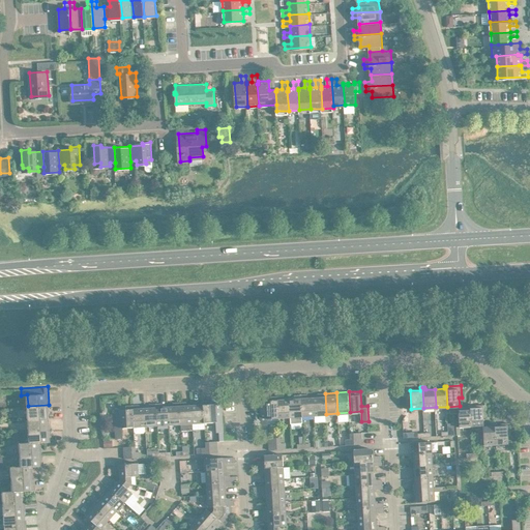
[(314,393),(301,394),(302,415),(315,414),(314,393)]
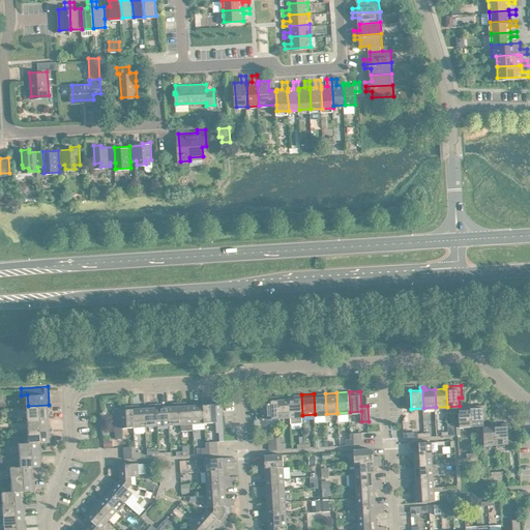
[(325,393),(314,393),(315,414),(326,414),(325,393)]
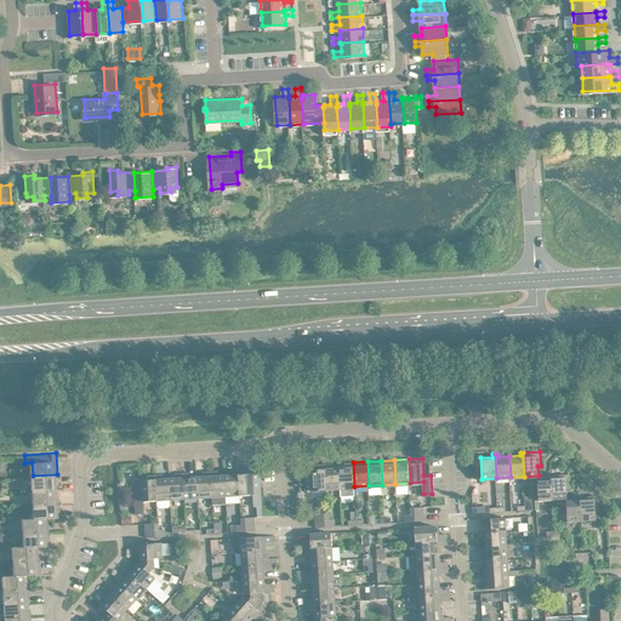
[(340,463),(341,488),(341,495),(355,494),(354,486),(353,462),(340,463)]
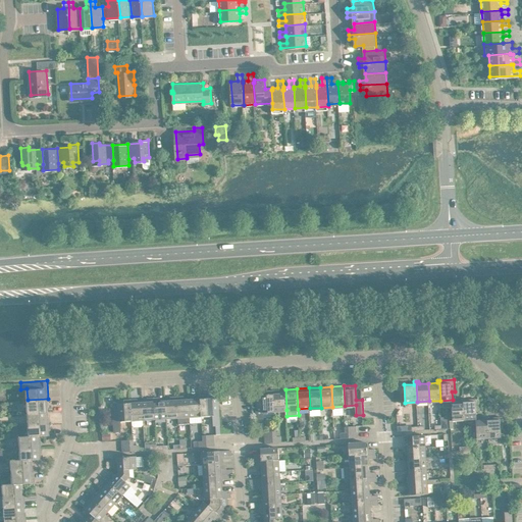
[(285,389),(273,390),(275,410),(286,410),(285,389)]
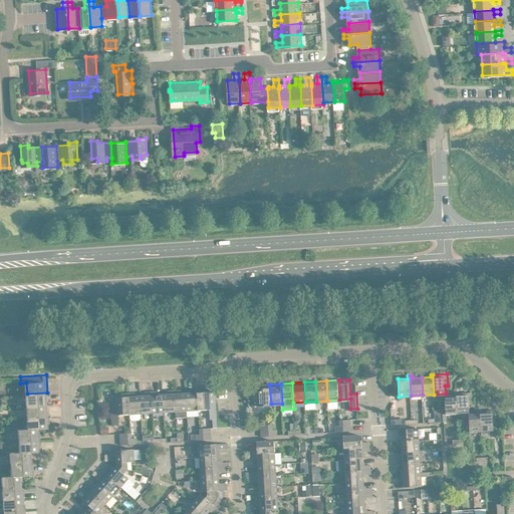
[(271,404),(269,384),(258,384),(258,400),(253,400),(254,415),(260,415),(260,405),(271,404)]
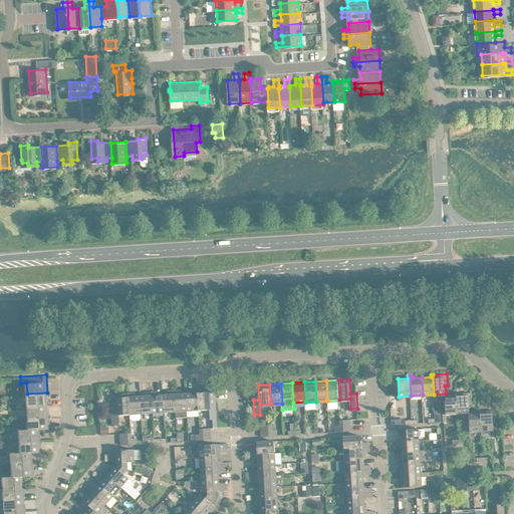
[(210,388),(198,389),(199,409),(210,408),(211,418),(217,418),(216,402),(211,402),(210,388)]
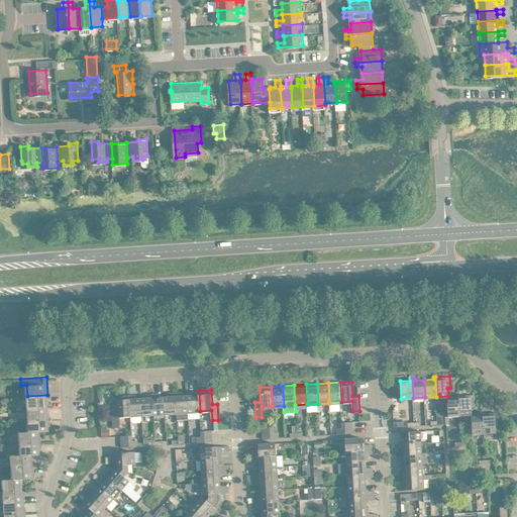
[(199,391),(188,392),(189,412),(200,411),(199,391)]
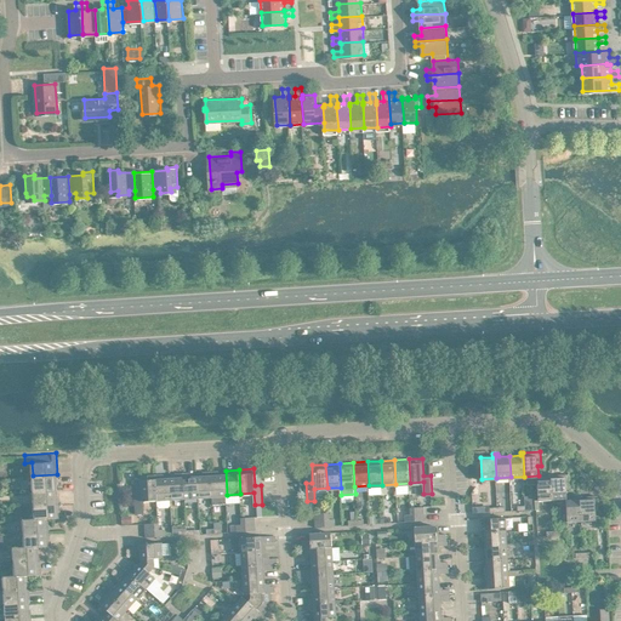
[(211,471),(198,472),(199,496),(212,495),(211,471)]
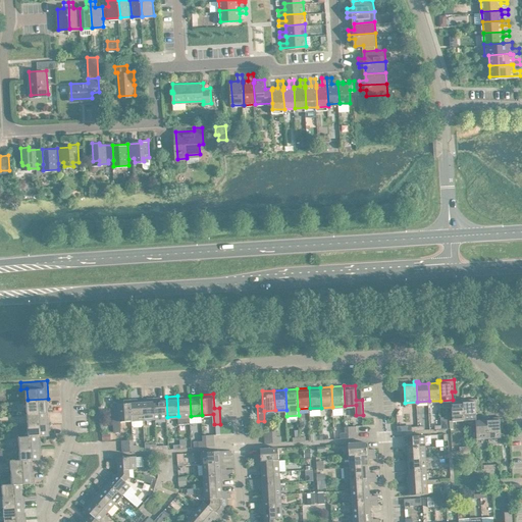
[(177,396),(178,416),(179,422),(191,422),(191,416),(190,396),(177,396)]
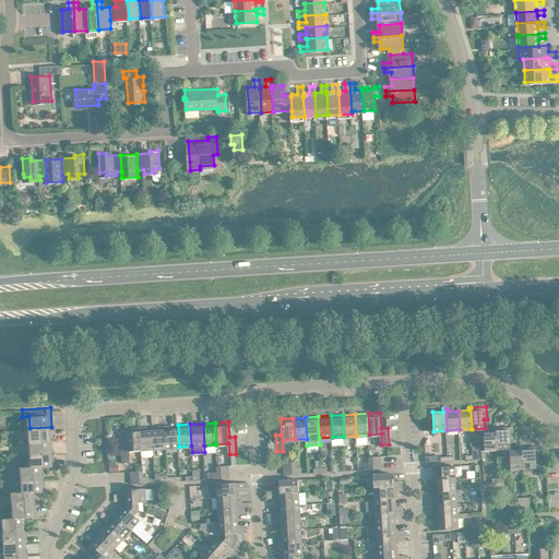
[(178,425),(165,426),(167,448),(179,447),(178,425)]
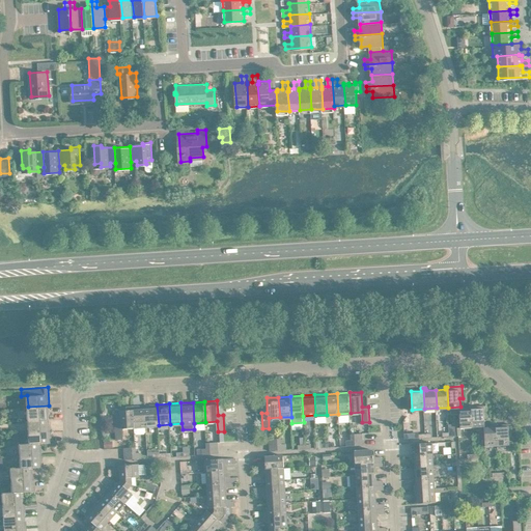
[(486,403),(472,404),(473,425),(485,424),(484,416),(487,416),(486,403)]
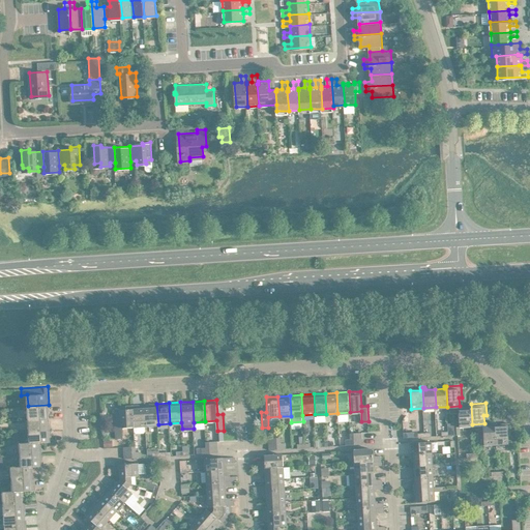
[(145,404),(134,405),(135,425),(146,424),(145,404)]
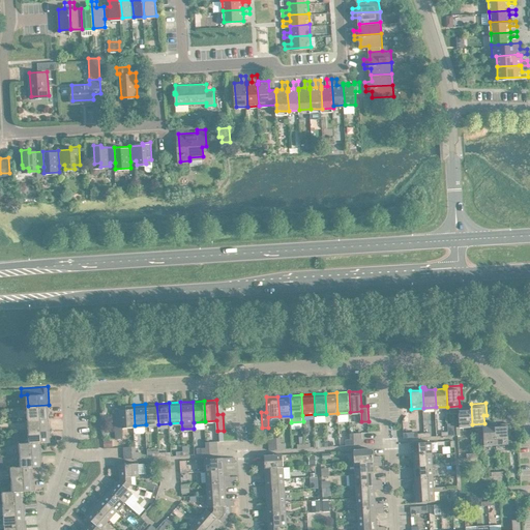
[(156,404),(145,404),(146,424),(158,424),(156,404)]
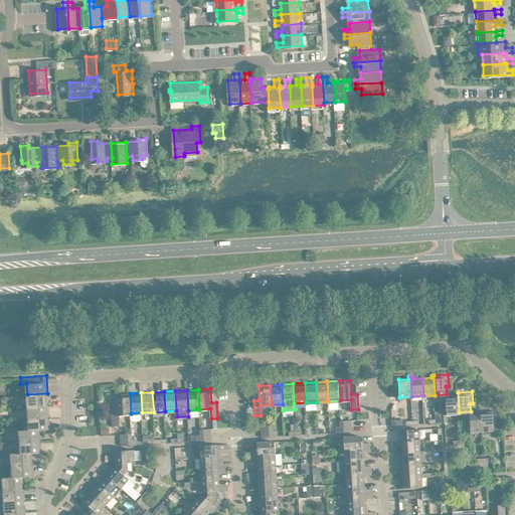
[(459,412),(458,392),(455,392),(456,395),(446,396),(447,413),(459,412)]
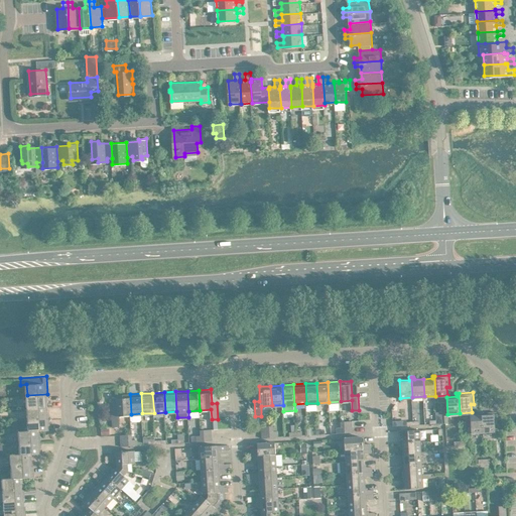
[(27,395),(28,406),(47,405),(47,394),(27,395)]
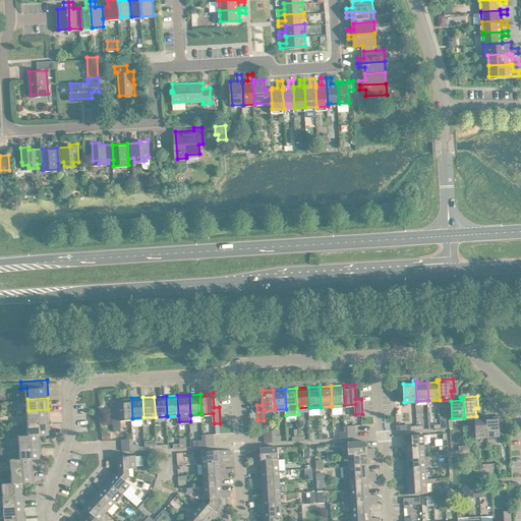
[(132,418),(131,398),(119,399),(119,401),(113,401),(115,429),(121,429),(121,419),(132,418)]
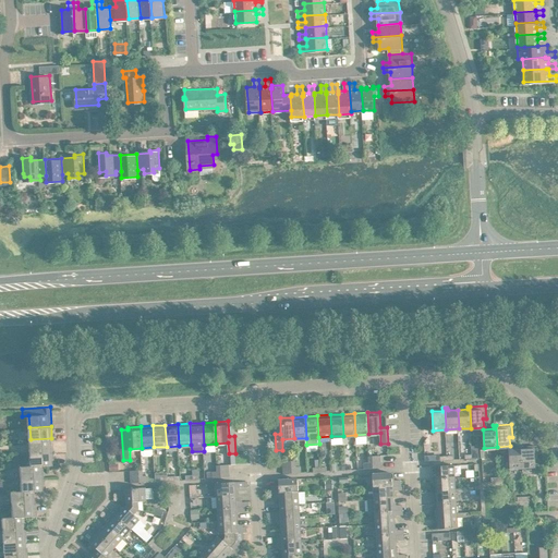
[(31,439),(31,452),(52,451),(51,438),(31,439)]
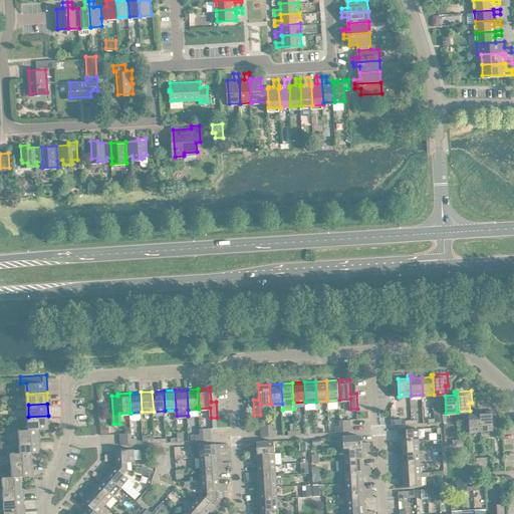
[(495,409),(481,410),(482,430),(494,429),(493,421),(496,421),(495,409)]
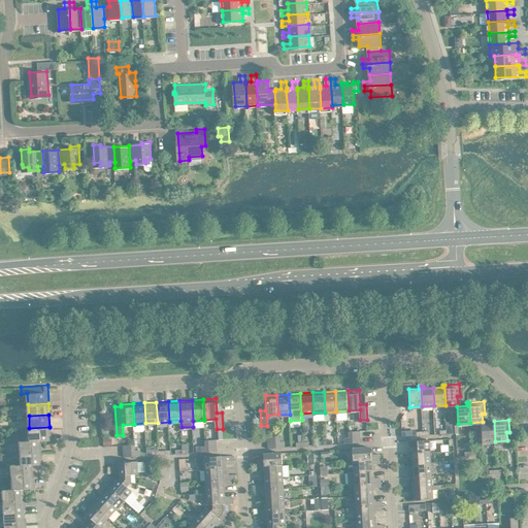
[(495,441),(494,421),(492,421),(492,424),(482,424),(483,442),(495,441)]
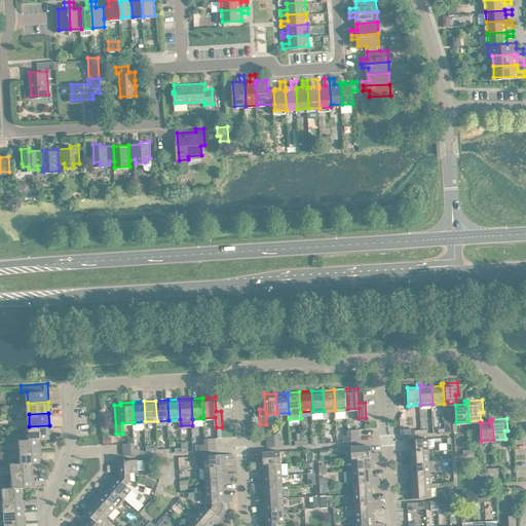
[(29,426),(30,438),(40,438),(50,438),(49,425),(29,426)]
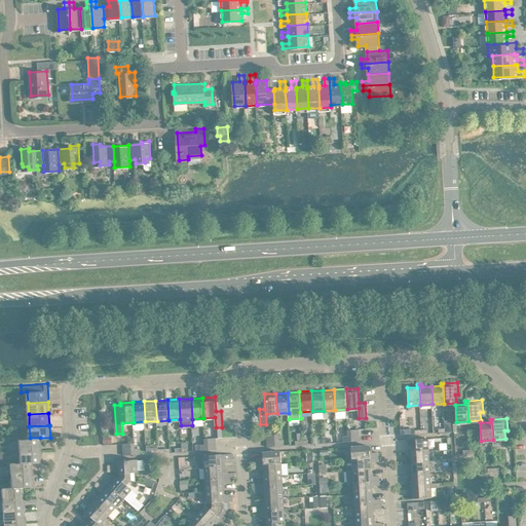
[(409,448),(409,450),(429,449),(428,437),(411,438),(411,448),(409,448)]
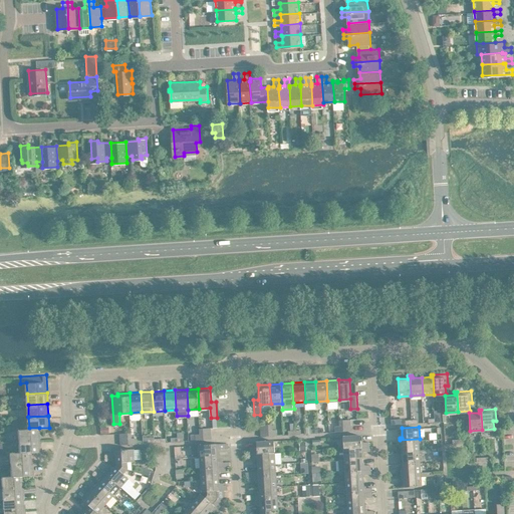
[(19,428),(20,440),(40,439),(39,428),(29,428),(19,428)]
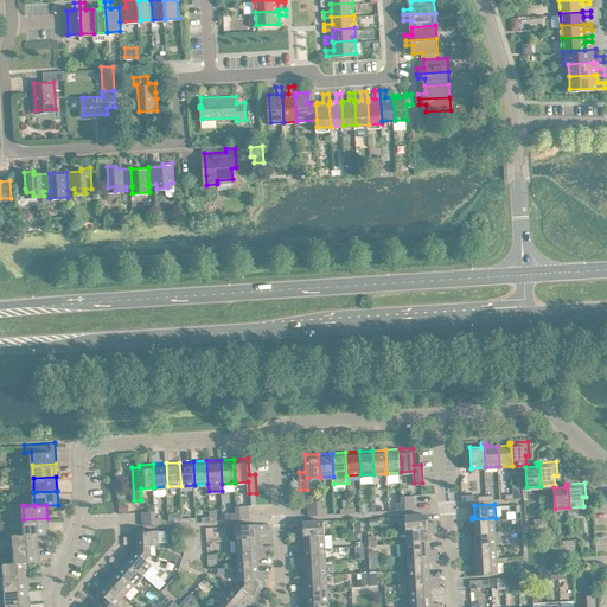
[(183,512),(170,512),(170,522),(176,522),(176,517),(183,516),(183,512)]
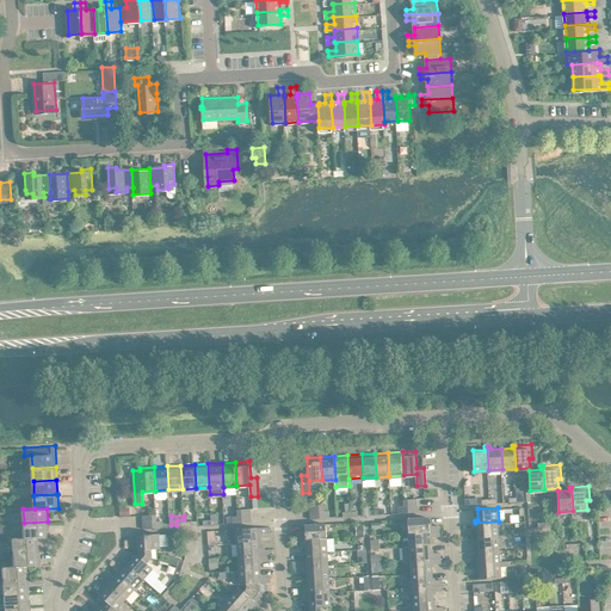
[(408,517),(409,531),(439,529),(439,523),(430,524),(430,516),(408,517)]
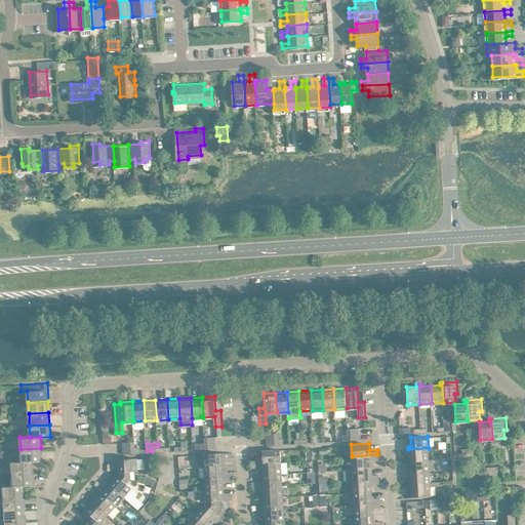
[(21,449),(22,460),(22,461),(32,460),(42,460),(41,448),(21,449)]
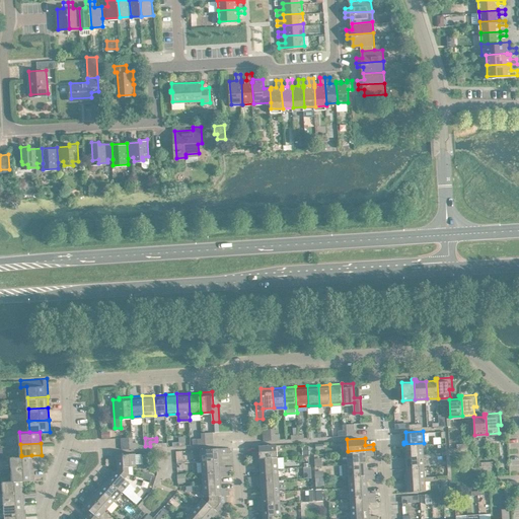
[(252,452),(252,457),(278,455),(277,443),(260,444),(260,451),(252,452)]
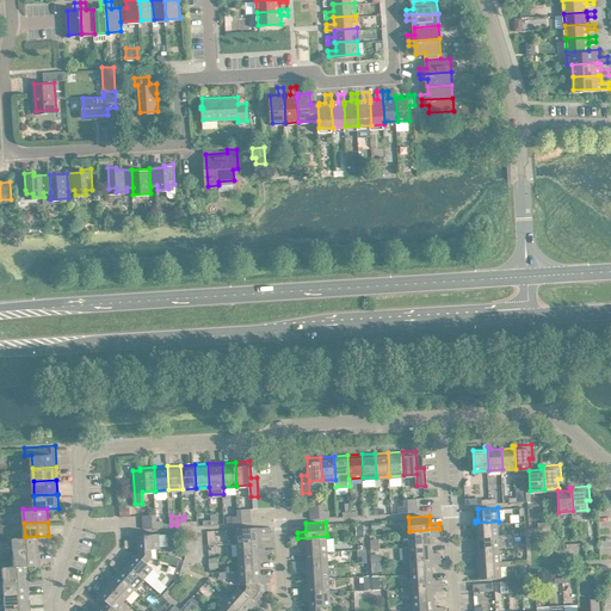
[(477,525),(479,536),(499,535),(499,532),(499,522),(475,523),(475,525),(477,525)]
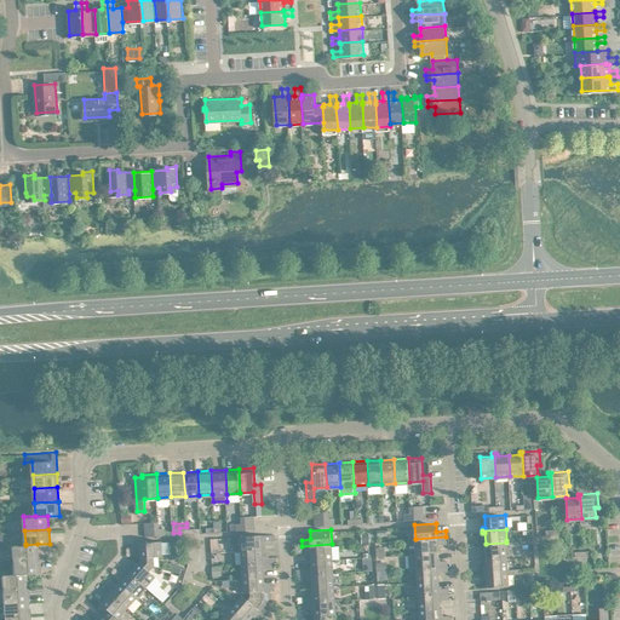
[(241,535),(241,549),(263,547),(262,540),(271,539),(271,533),(241,535)]
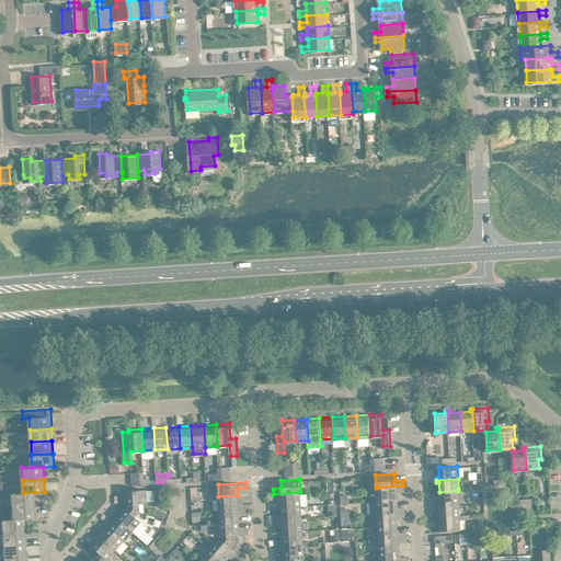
[(376,488),(377,500),(396,499),(396,492),(404,491),(403,485),(376,488)]
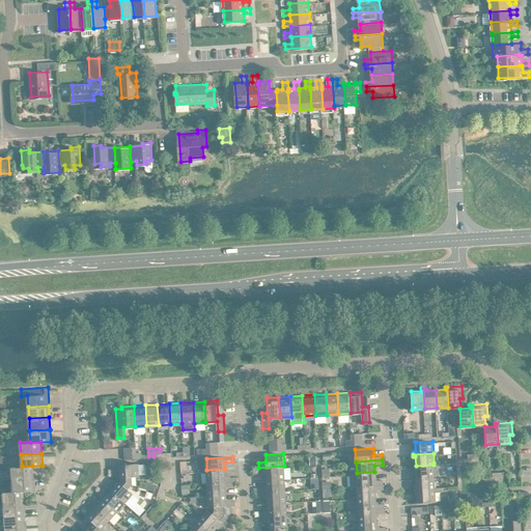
[(120,469),(121,479),(133,482),(132,475),(139,475),(139,463),(118,464),(118,469),(120,469)]
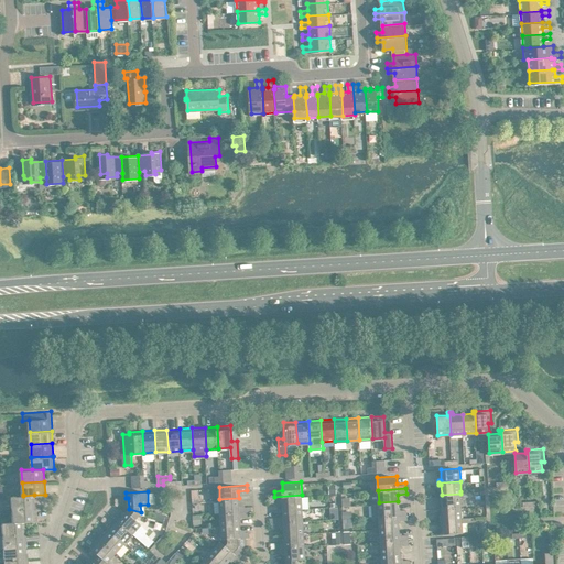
[(440,505),(440,508),(462,507),(462,496),(461,494),(442,495),(443,505),(440,505)]
